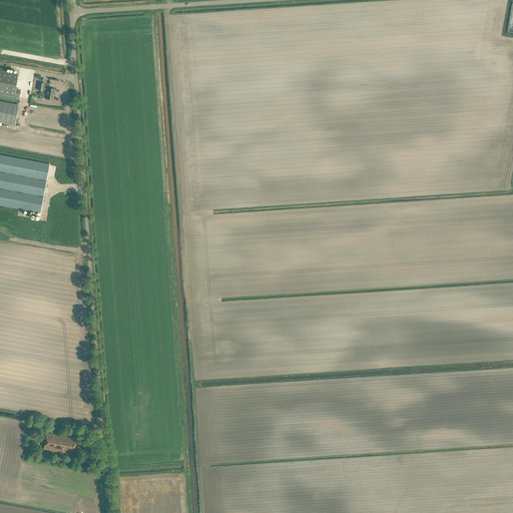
[(18,73),(0,69),(0,94),(19,98),(21,89),(17,89),(18,87),(16,87),(18,73)]
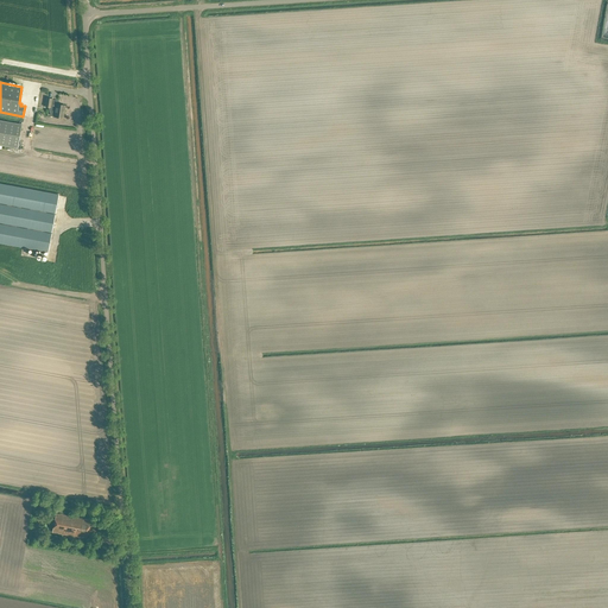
[(46,99),(45,107),(50,108),(49,111),(55,112),(54,118),(63,119),(65,106),(56,105),(57,101),(52,100),(46,99)]
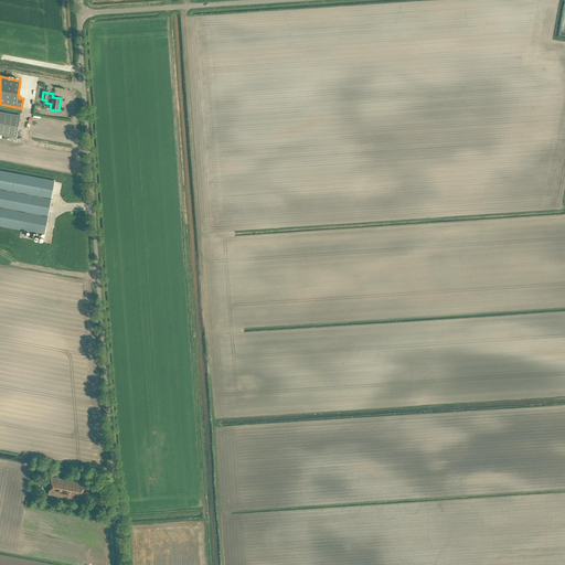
[(20,115),(0,112),(0,134),(17,137),(20,115)]
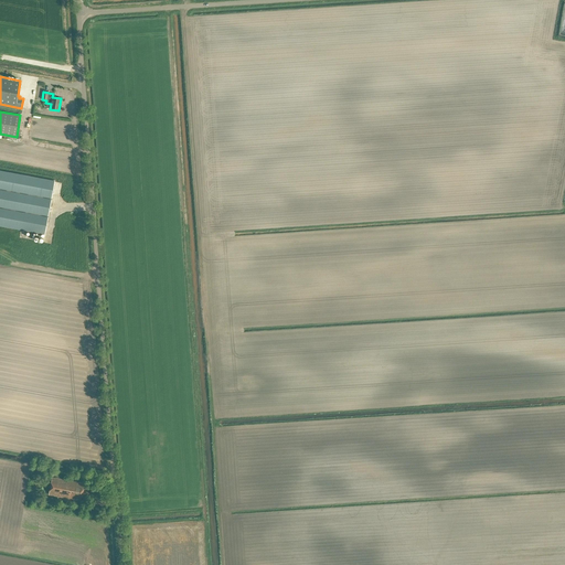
[(54,181),(0,171),(0,226),(44,234),(54,181)]
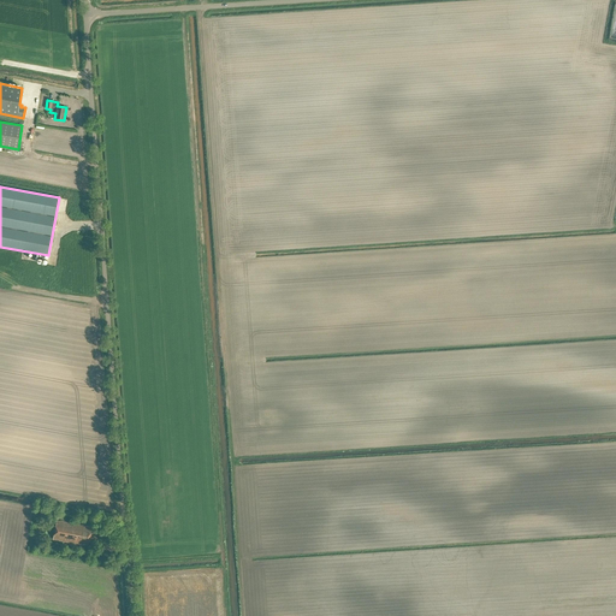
[(94,527),(57,521),(53,539),(90,546),(94,527)]
